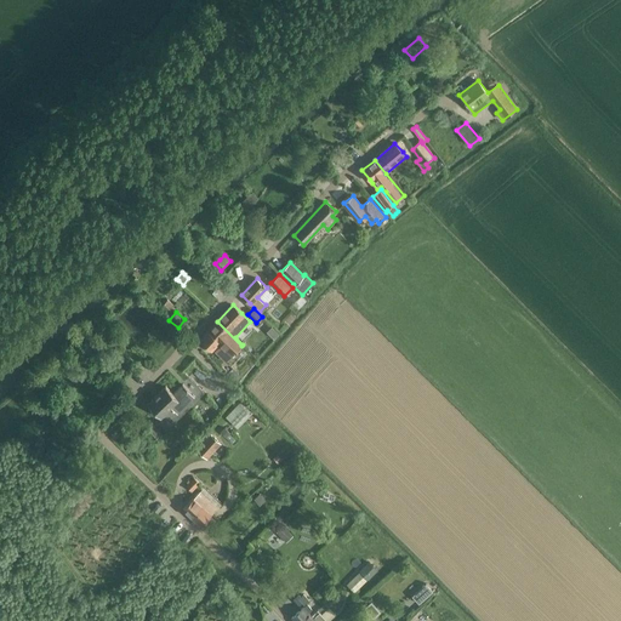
[(216,351),(227,362),(241,346),(217,322),(200,339),(212,349),(220,342),(222,345),(216,351)]
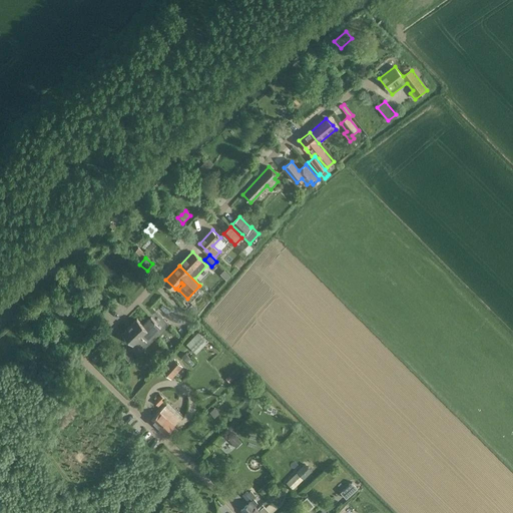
[(224,270),(220,275),(225,280),(226,280),(230,276),(224,270)]
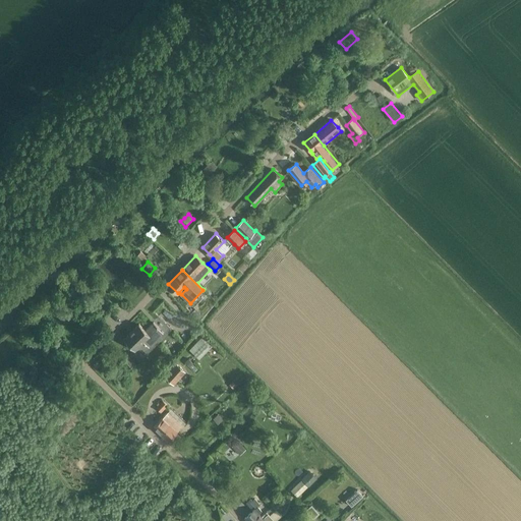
[(69,293),(65,296),(70,301),(74,297),(69,293)]
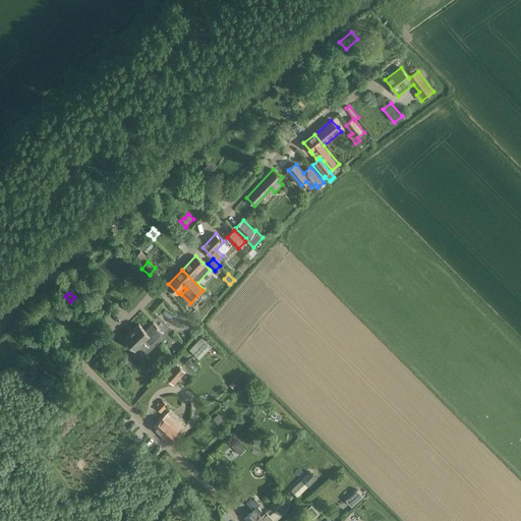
[(124,339),(131,346),(134,350),(143,341),(149,346),(163,332),(154,323),(146,331),(139,324),(124,339)]
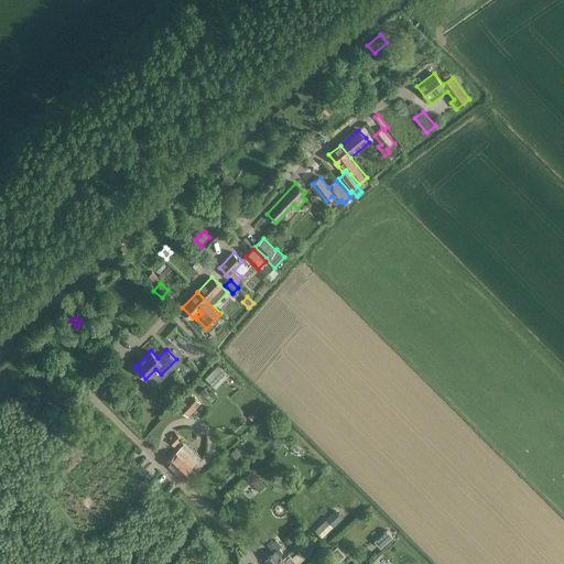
[(219,365),(205,379),(216,389),(229,376),(230,375),(219,365)]
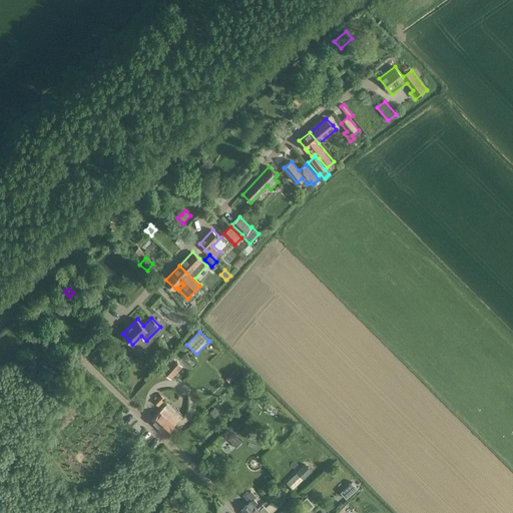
[(125,351),(120,356),(126,363),(132,357),(125,351)]
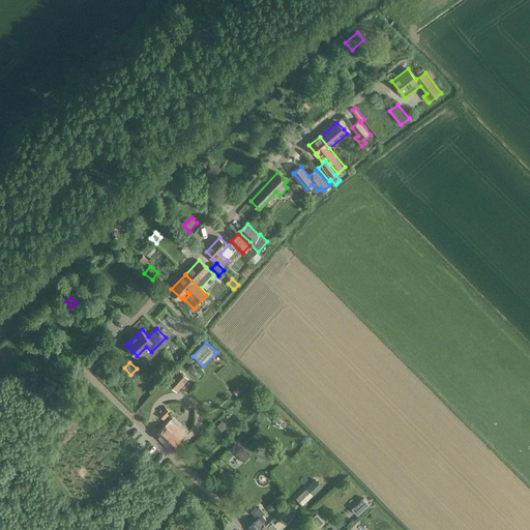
[(176,390),(187,378),(179,371),(168,384),(176,390)]
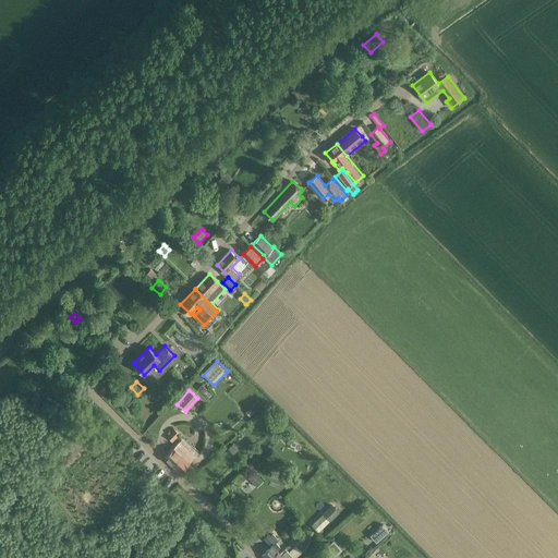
[(240,390),(234,396),(240,401),(245,396),(240,390)]
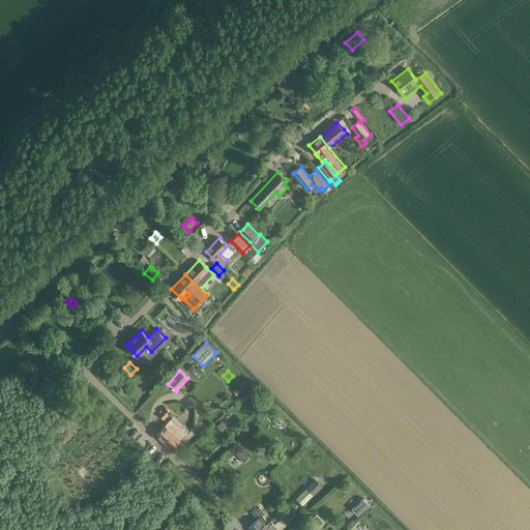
[(165,407),(158,415),(164,420),(171,412),(165,407)]
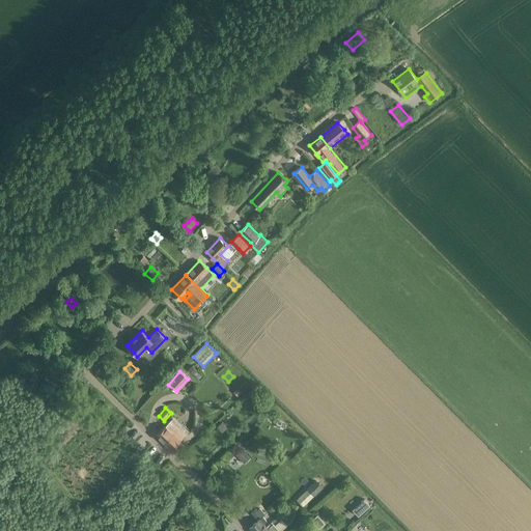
[(163,428),(157,436),(171,450),(178,443),(190,431),(174,417),(163,428)]
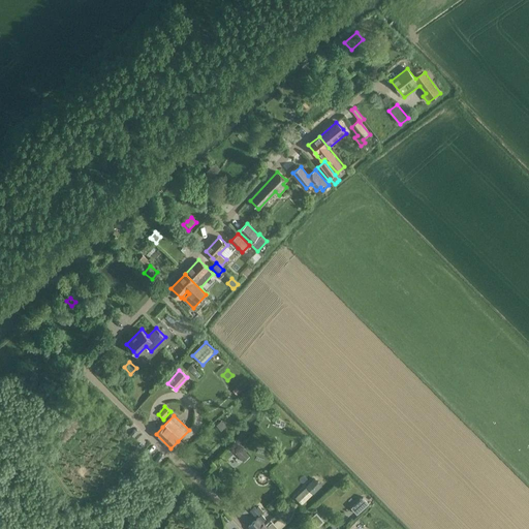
[(221,421),(216,425),(221,430),(226,426),(221,421)]
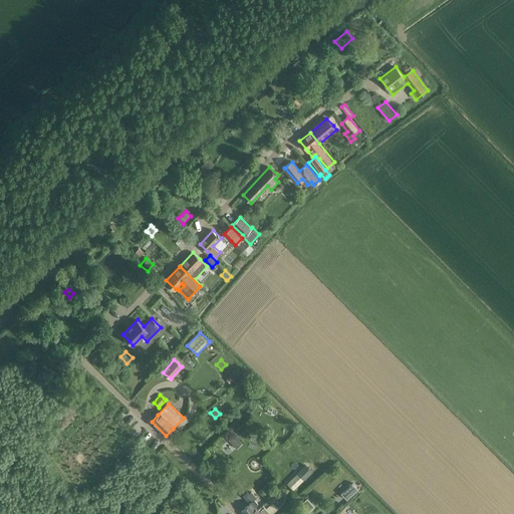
[(235,436),(230,441),(237,448),(242,444),(235,436)]
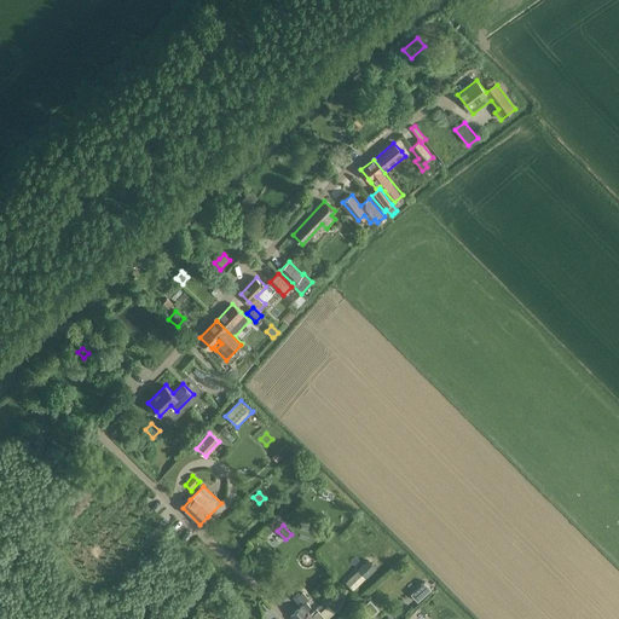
[(369,559),(358,568),(366,578),(377,568),(369,559)]
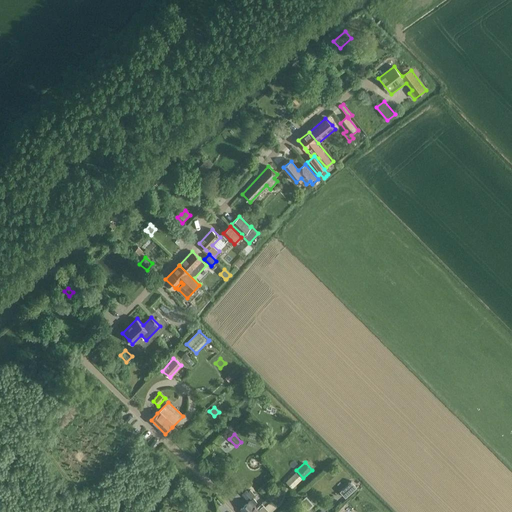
[(286,482),(292,488),(302,478),(296,472),(286,482)]
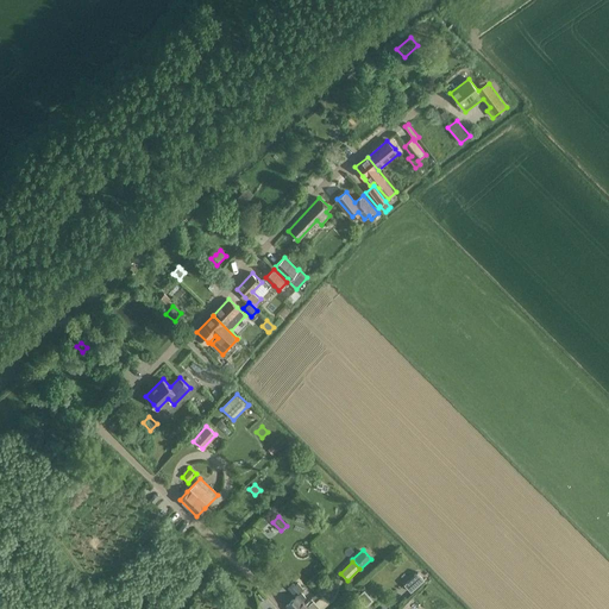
[(410,592),(425,581),(418,572),(405,585),(410,592)]
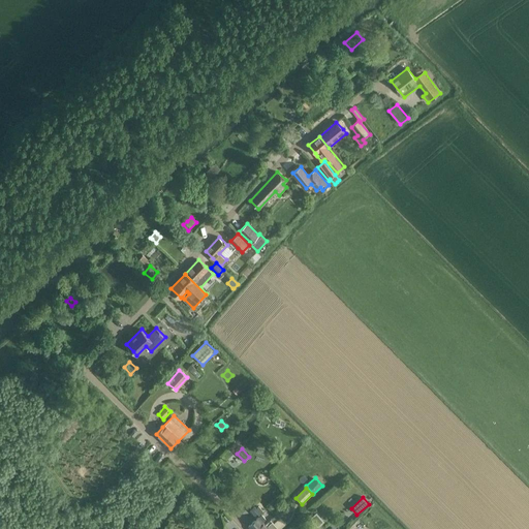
[(259,517),(248,526),(251,528),(263,528),(267,527),(266,525),(263,523),(267,520),(261,515),(263,514),(258,506),(256,507),(256,508),(254,509),(257,514),(259,517)]
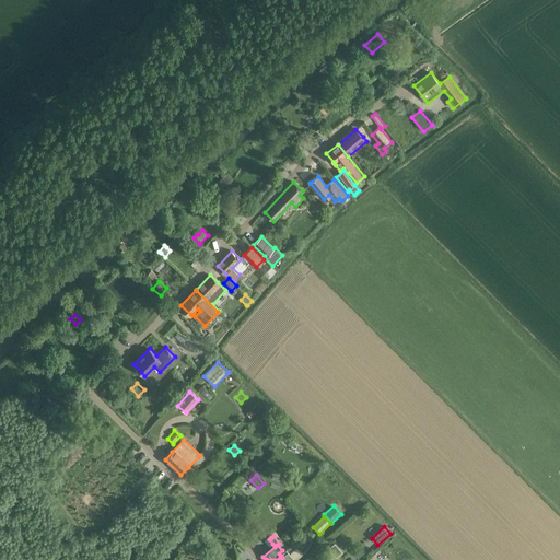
[(282,558),(279,559),(294,559),(290,553),(292,551),(296,548),(294,545),(291,547),(281,556),(282,558)]
